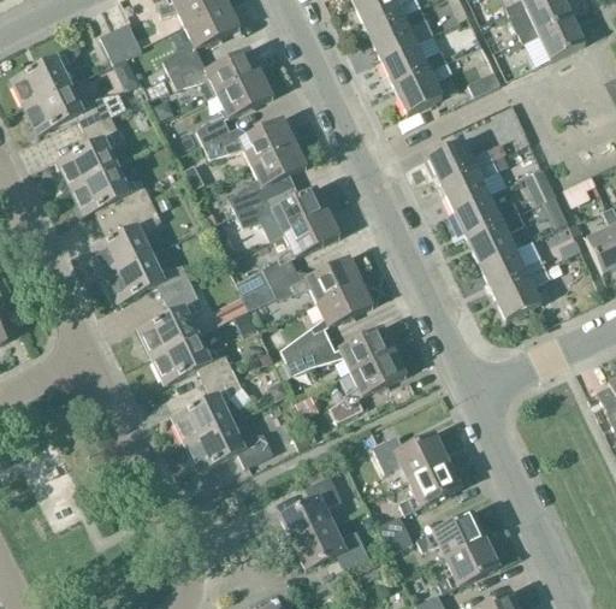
[(177,11),(183,24),(227,3),(226,0),(171,0),(157,7),(160,16),(177,11)]
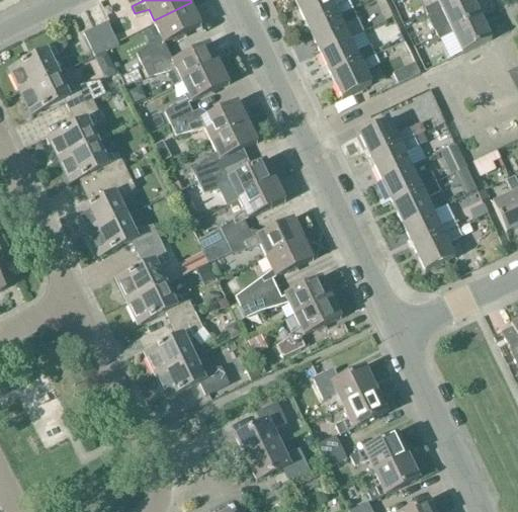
[(307,0),(298,4),(309,26),(353,5),(350,0),(343,0),(335,4),(333,0),(307,0)]
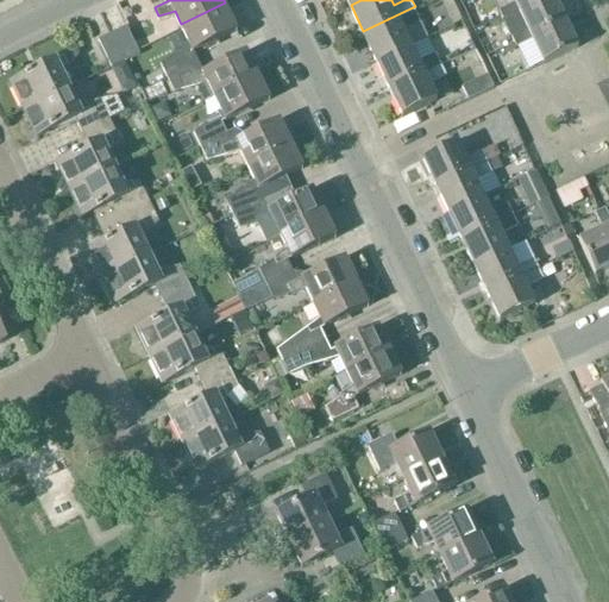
[(503,16),(508,13),(519,8),(527,25),(531,31),(565,16),(557,0),(527,0),(518,5),(515,0),(509,0),(498,6),(503,16)]
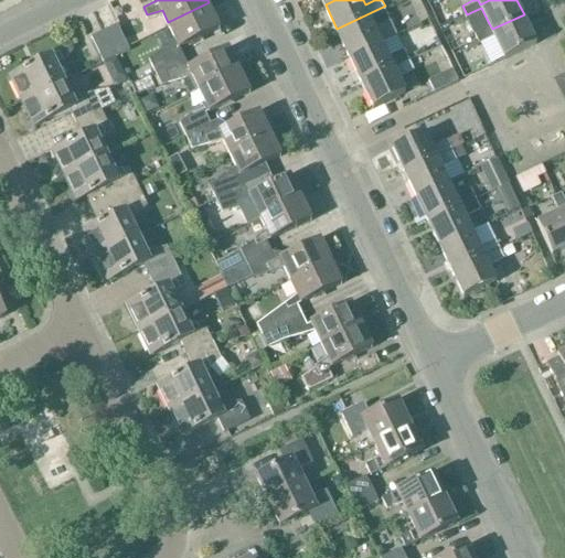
[(219,24),(209,2),(168,22),(174,36),(149,55),(156,67),(178,57),(172,46),(219,24)]
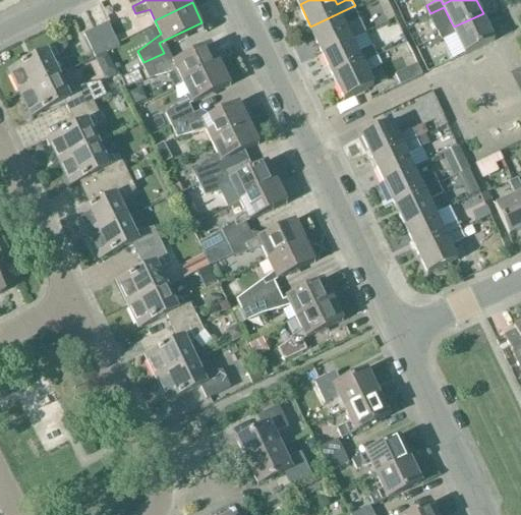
[(355,5),(310,26),(316,39),(322,50),(352,35),(346,21),(360,14),(355,5)]
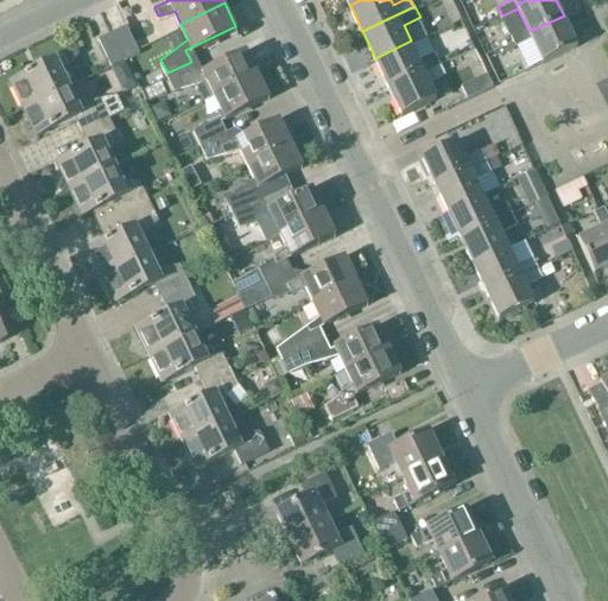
[(531,35),(542,59),(577,43),(564,16),(530,31),(526,25),(510,32),(514,43),(531,35)]
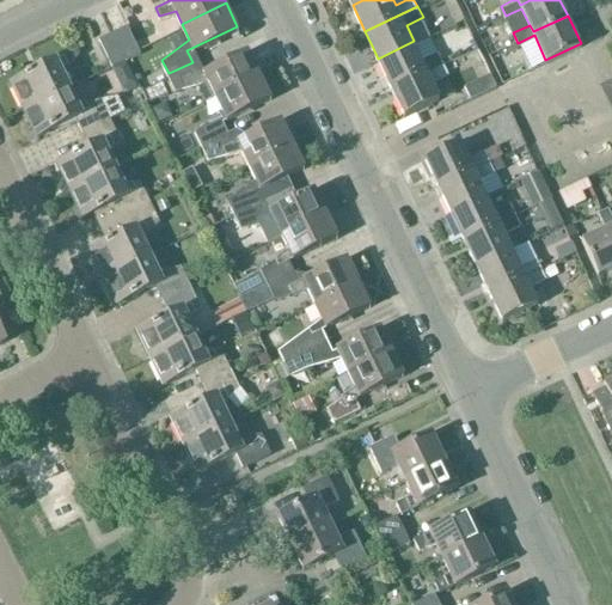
[(112,29),(127,57),(141,50),(127,22),(112,29)]
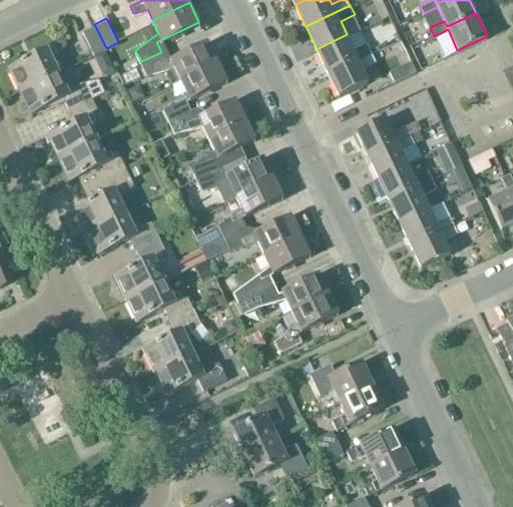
[(94,53),(106,48),(94,24),(82,30),(94,53)]
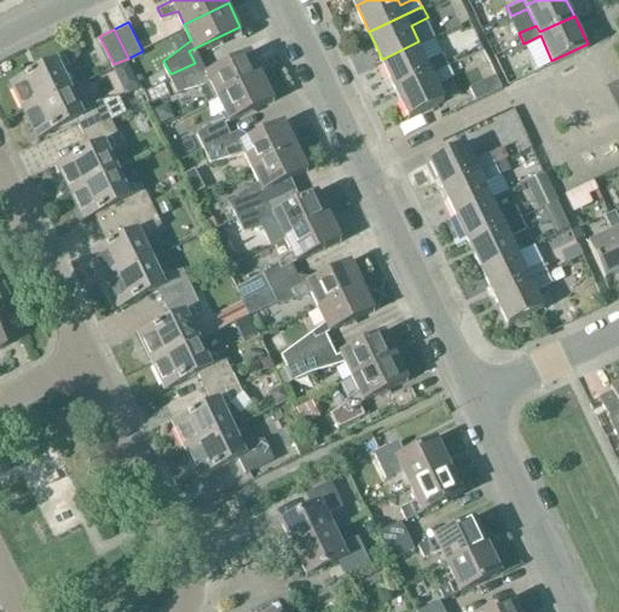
[(382,59),(394,85),(395,86),(449,61),(443,50),(427,57),(418,41),(382,59)]
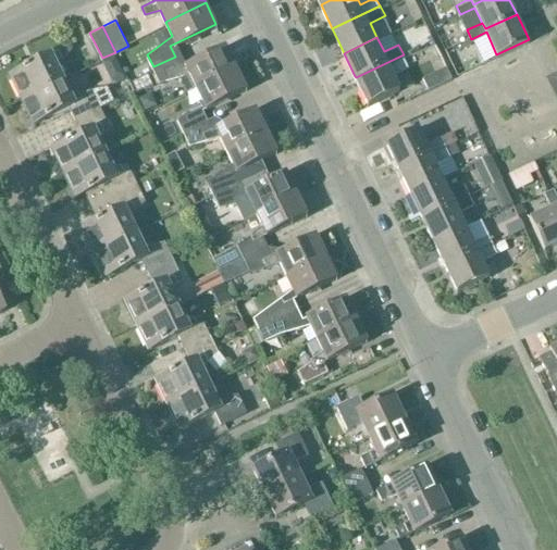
[(10,72),(22,96),(64,76),(57,60),(72,47),(70,42),(10,72)]
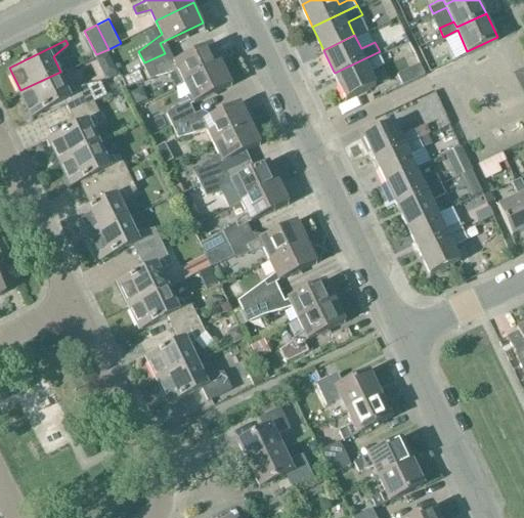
[(169,61),(165,53),(144,62),(150,75),(178,68),(184,80),(220,62),(210,42),(169,61)]
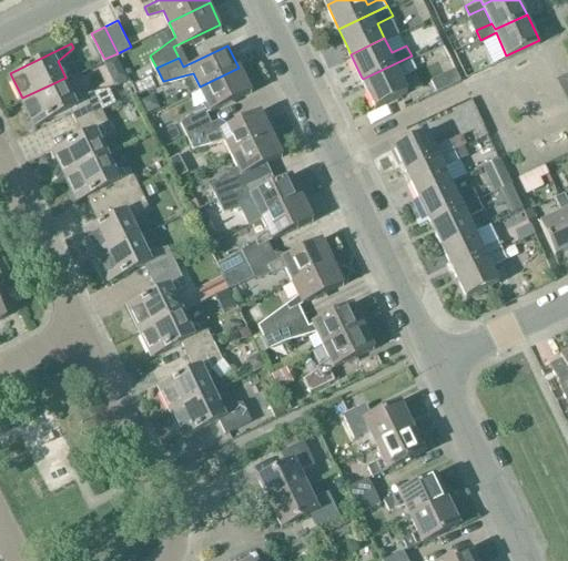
[(118,53),(104,59),(111,71),(123,64),(118,53)]
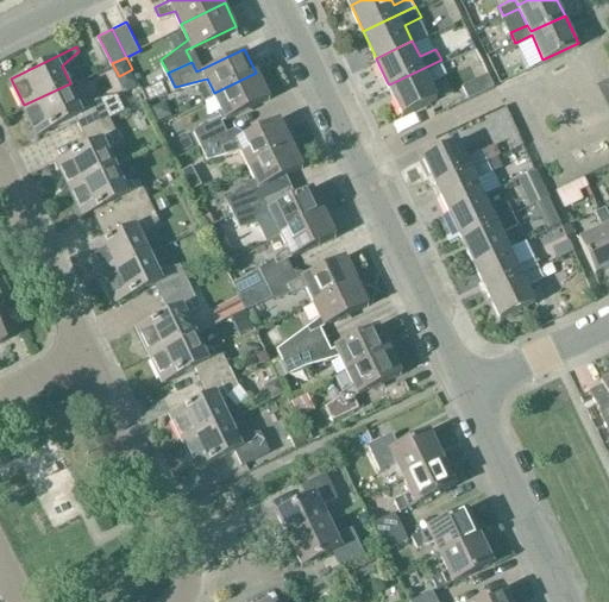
[(389,85),(402,112),(438,95),(431,79),(446,70),(441,60),(389,85)]
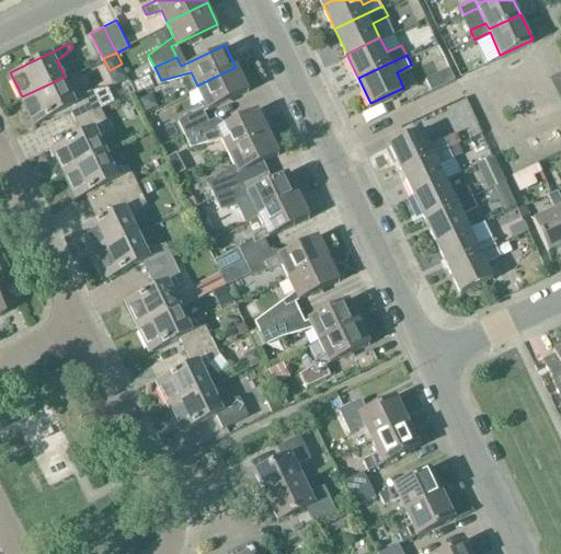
[(449,65),(425,76),(431,88),(456,77),(449,65)]
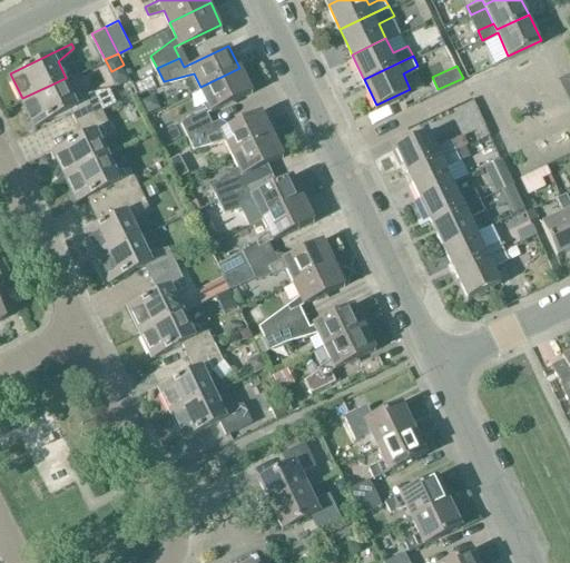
[(182,120),(188,132),(210,121),(205,111),(249,89),(239,68),(200,87),(207,100),(182,120)]
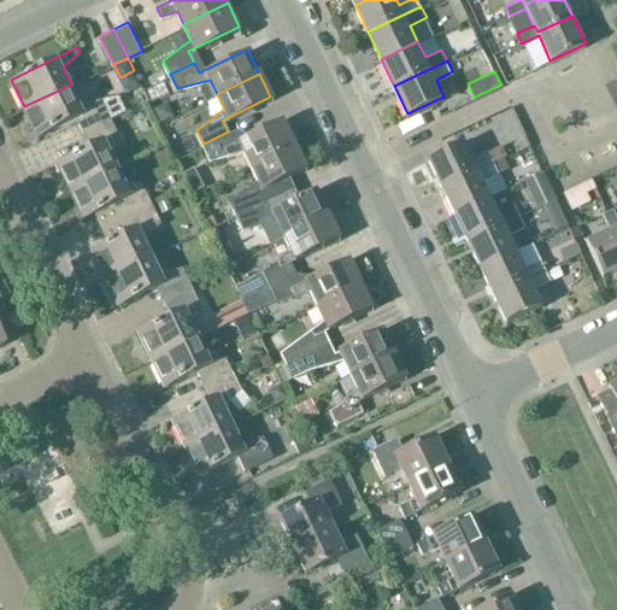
[(75,116),(82,130),(111,116),(125,109),(118,94),(107,94),(101,98),(78,101),(71,84),(24,106),(37,134),(75,116)]
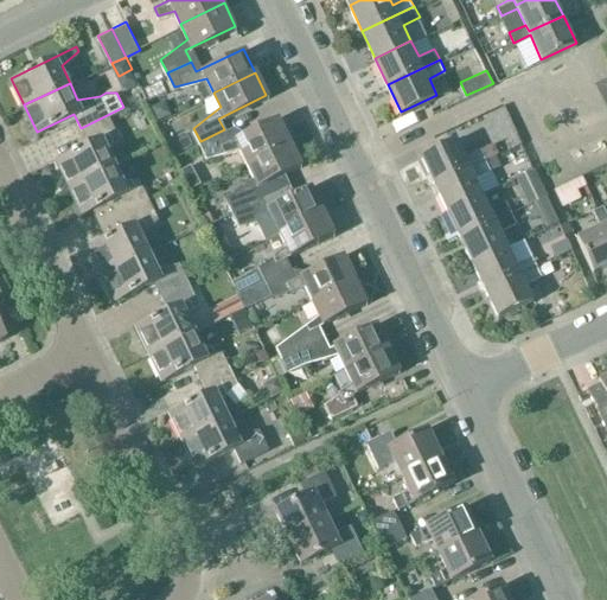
[(120,136),(109,114),(81,128),(88,144),(57,158),(70,185),(115,163),(107,147),(120,136)]
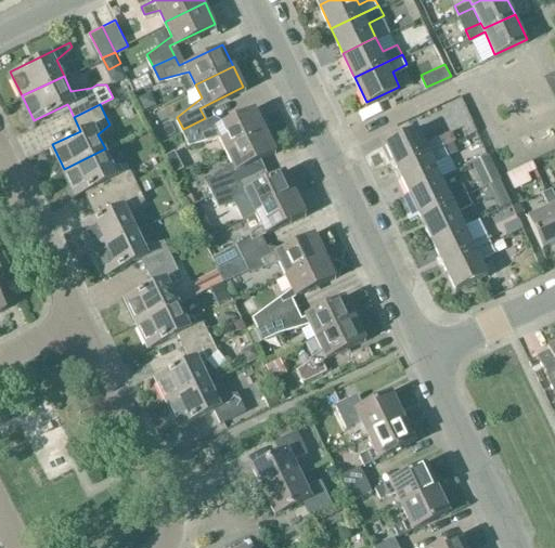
[(219,134),(226,147),(263,129),(253,106),(209,128),(205,118),(183,129),(189,142),(219,134)]
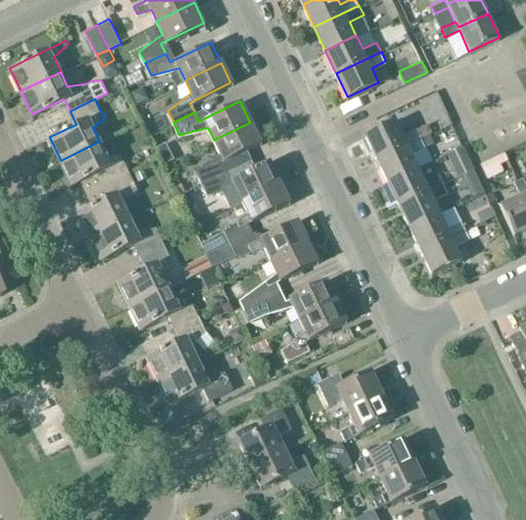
[(365,134),(376,157),(421,135),(416,125),(402,133),(395,118),(365,134)]
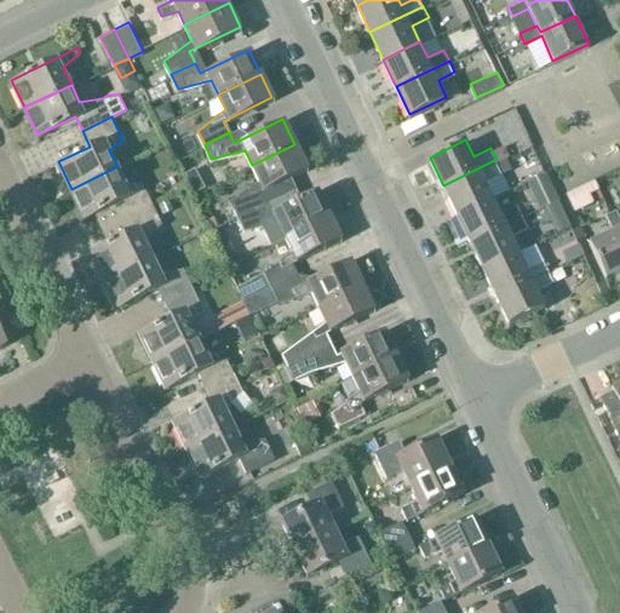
[(504,142),(491,148),(497,159),(509,153),(504,142)]
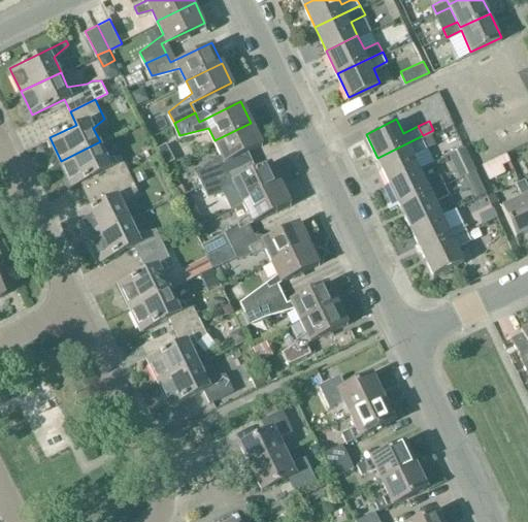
[(201,183),(224,172),(219,163),(261,142),(251,123),(215,140),(221,153),(198,170),(192,173),(197,185),(201,183)]
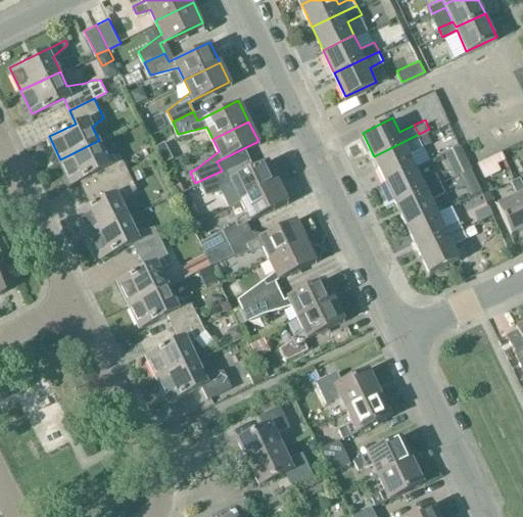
[(423,144),(419,134),(374,156),(385,179),(415,163),(409,151),(423,144)]
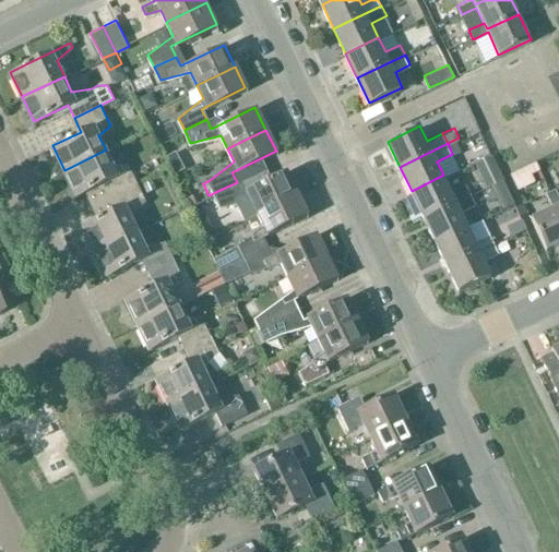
[(64,170),(76,194),(104,181),(110,194),(137,182),(128,163),(114,166),(106,150),(64,170)]
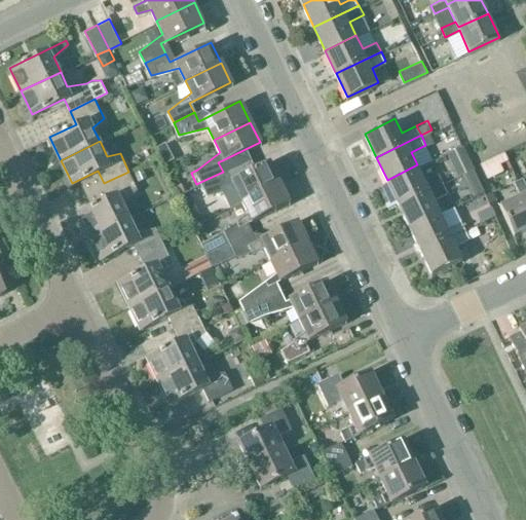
[(461,173),(474,168),(462,144),(447,152),(457,175),(461,173)]
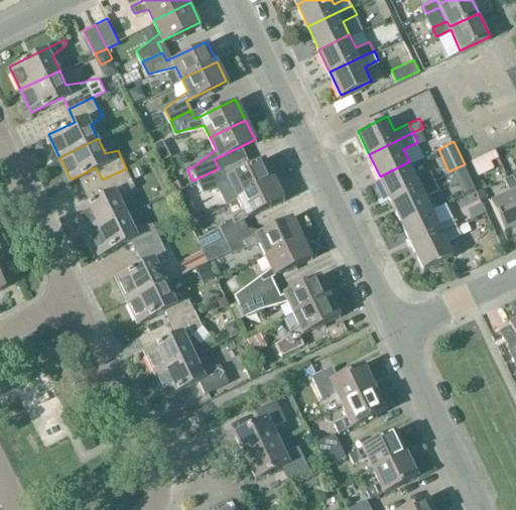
[(273,177),(263,157),(223,177),(219,168),(197,178),(203,189),(232,182),(238,195),(273,177)]
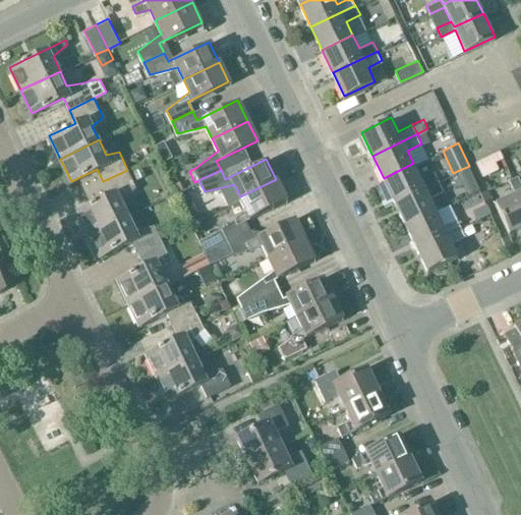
[(419,176),(413,163),(384,178),(394,202),(439,179),(433,170),(419,176)]
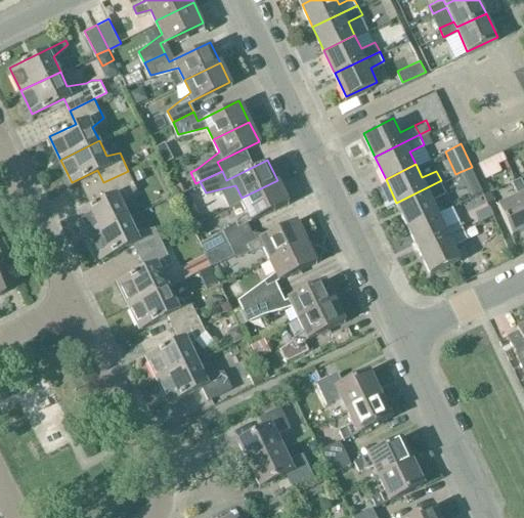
[(142,167),(133,171),(137,178),(145,174),(142,167)]
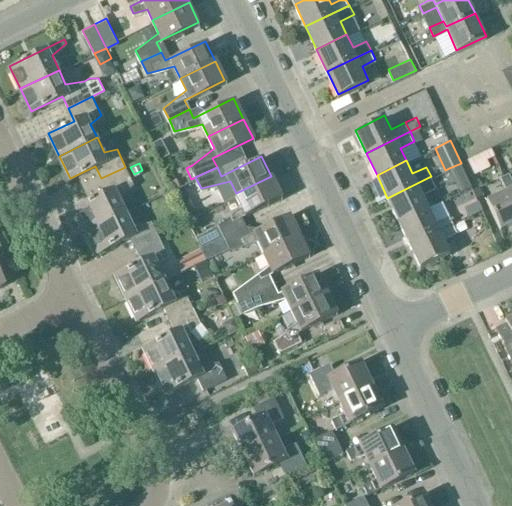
[(461,163),(449,168),(454,179),(466,174),(461,163)]
